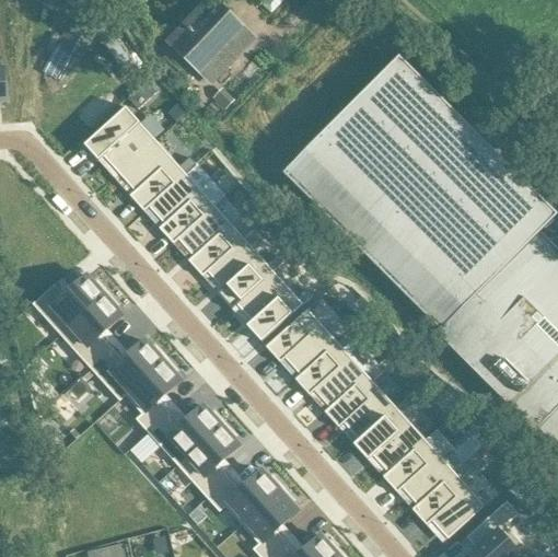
[(172,45),(198,70),(241,25),(214,1),(172,45)]
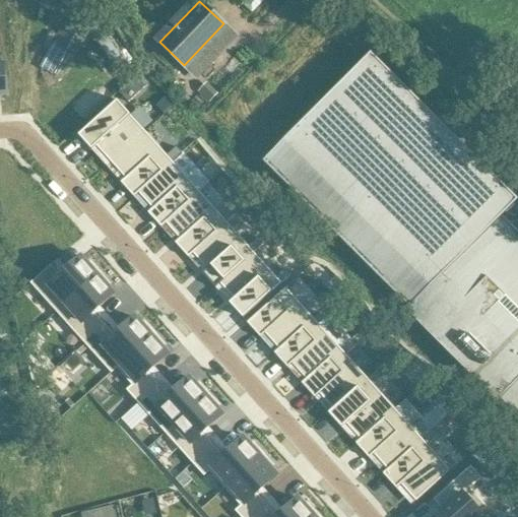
[(72,53),(62,42),(51,52),(71,73),(49,93),(53,98),(59,105),(64,101),(70,95),(76,102),(80,106),(113,76),(83,43),(72,53)]
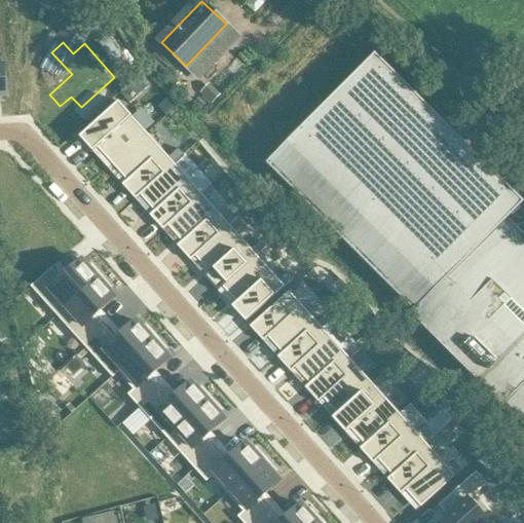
[(374,52),(265,161),(411,308),(408,311),(498,402),(501,399),(523,420),(523,233),(507,217),(522,201),(374,52)]
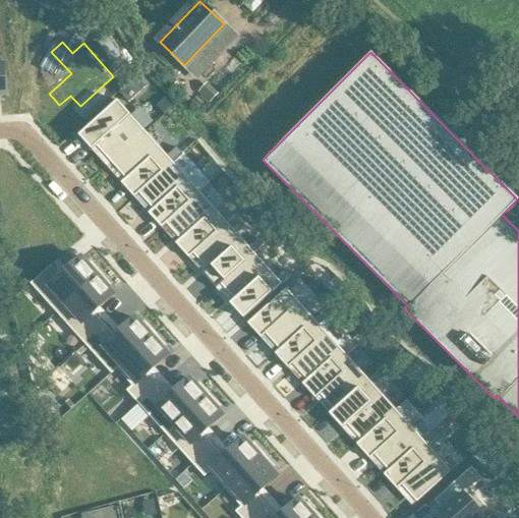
[(135,74),(118,91),(127,100),(145,84),(135,74)]
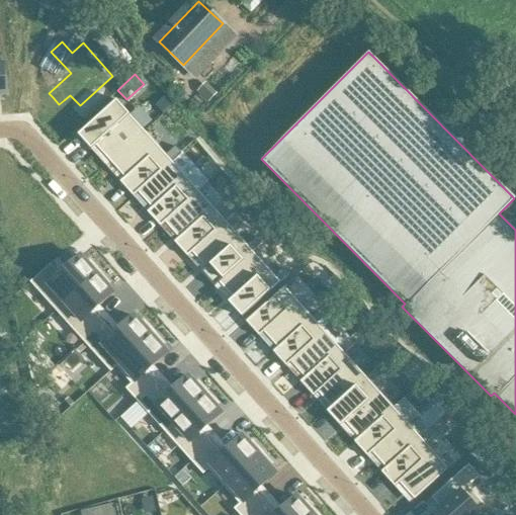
[(204,80),(195,89),(206,100),(216,91),(204,80)]
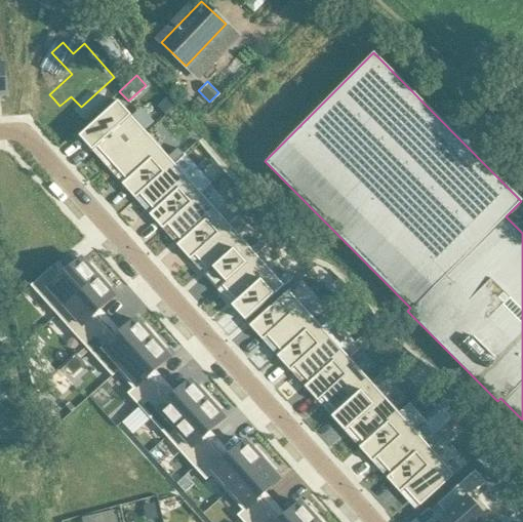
[(117,99),(78,134),(91,150),(95,146),(111,162),(145,130),(117,99)]
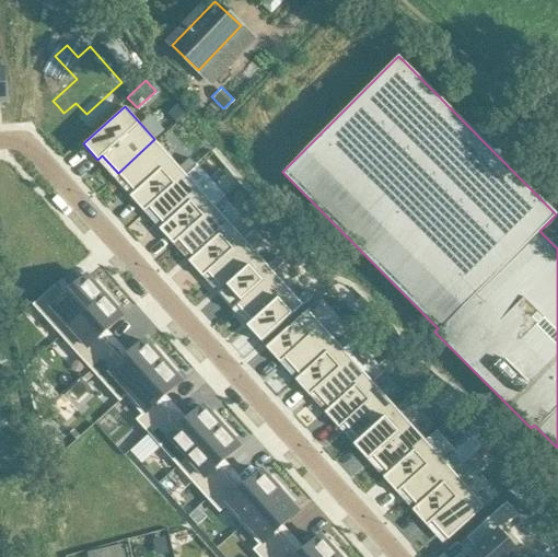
[(154,139),(118,173),(134,189),(128,195),(142,209),(184,172),(194,163),(188,157),(178,165),(154,139)]
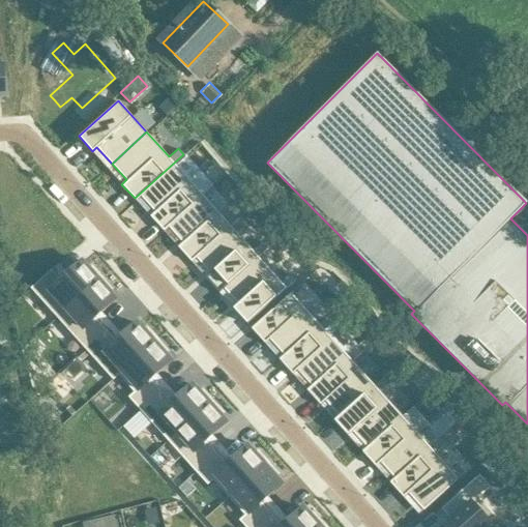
[(174,163),(135,198),(136,199),(140,195),(154,210),(149,214),(163,229),(202,194),(211,184),(206,178),(196,187),(174,163)]
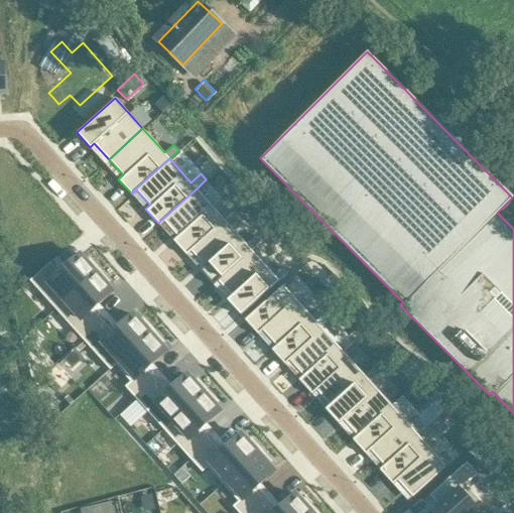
[(197,188),(158,223),(158,224),(163,220),(176,235),(172,239),(184,253),(223,219),(233,210),(227,204),(218,213),(197,188)]
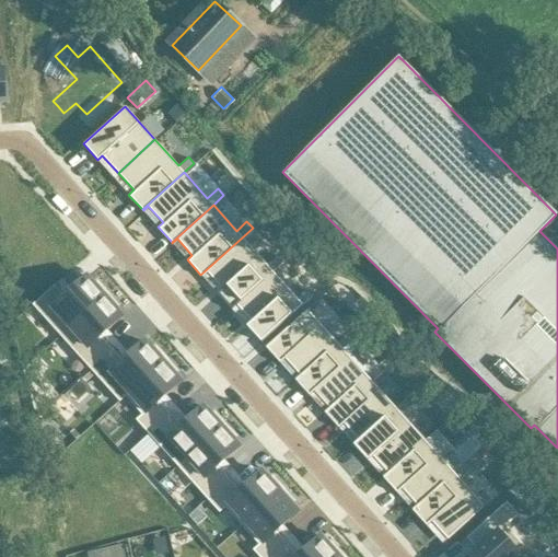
[(242,238),(200,275),(201,276),(207,271),(221,288),(217,292),(230,306),(271,269),(281,260),(276,254),(266,263),(242,238)]
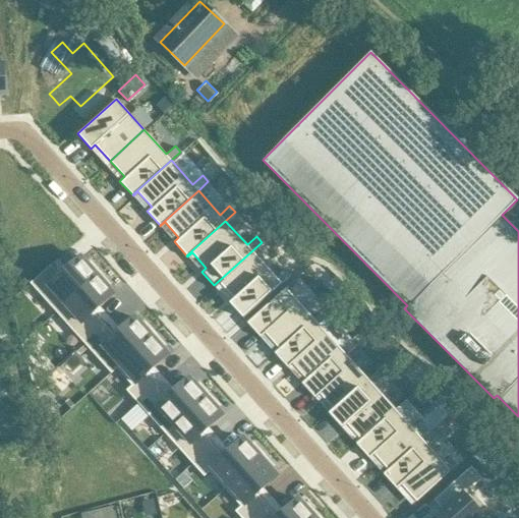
[(252,250),(214,285),(215,286),(219,282),(233,297),(228,301),(242,317),(290,273),(285,267),(275,276),(252,250)]
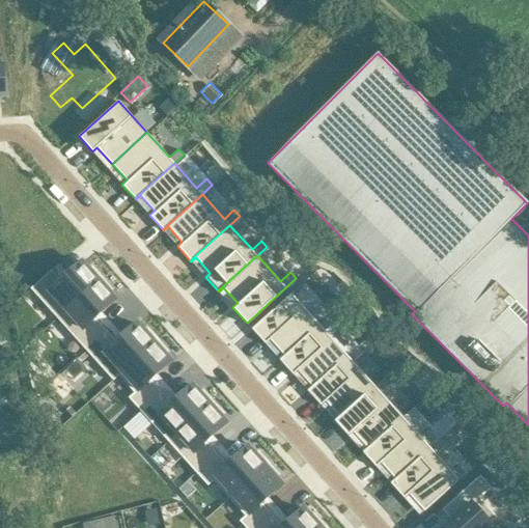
[(51,268),(29,287),(56,316),(101,276),(90,265),(87,267),(81,260),(60,279),(51,268)]
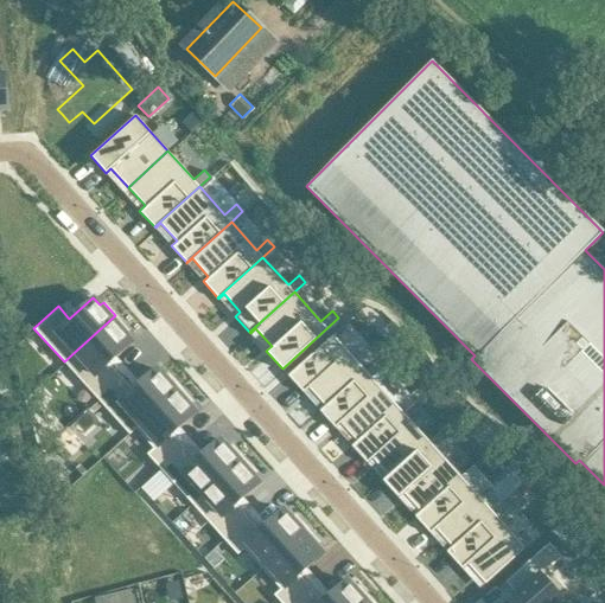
[(115,315),(64,361),(96,397),(120,376),(108,361),(132,340),(125,332),(128,328),(115,315)]
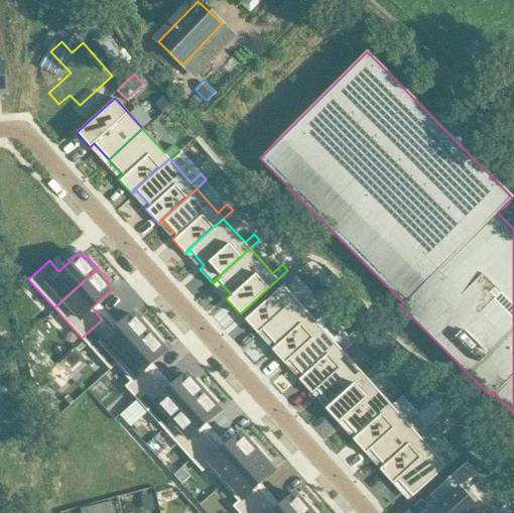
[(332,274),(322,283),(332,293),(341,285),(332,274)]
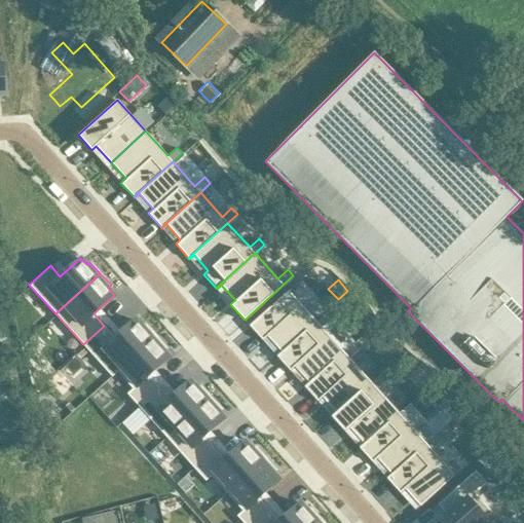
[(288,289),(249,325),(262,339),(266,335),(281,350),(275,355),(275,356),(315,320),(288,289)]
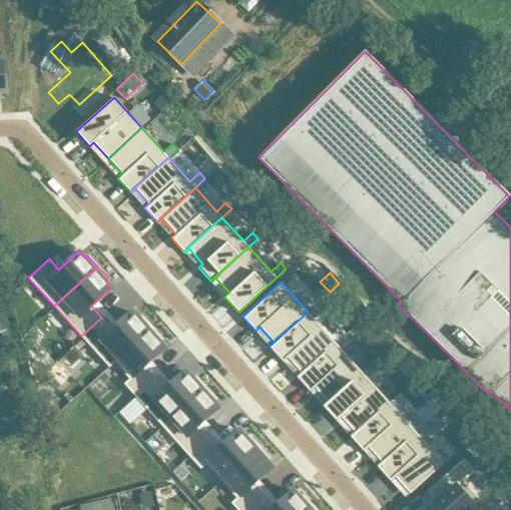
[(308,312),(269,347),(278,357),(283,353),(300,372),(296,376),(297,377),(335,342),(314,319),(323,310),(317,304),(308,312)]
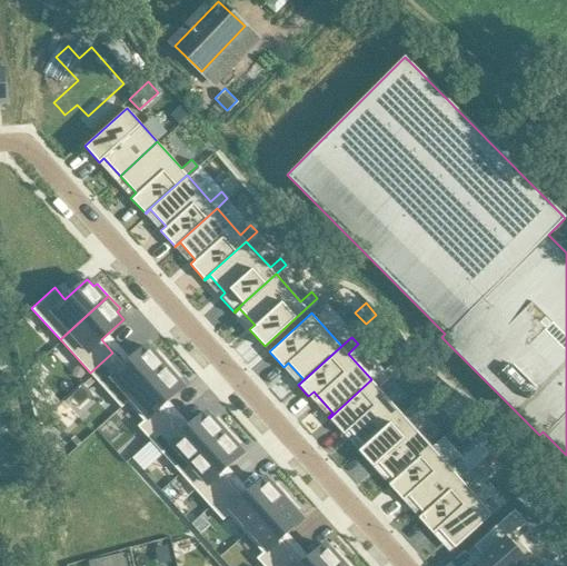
[(112,353),(90,373),(119,406),(168,363),(166,359),(165,360),(157,350),(153,353),(147,345),(125,365),(112,353)]
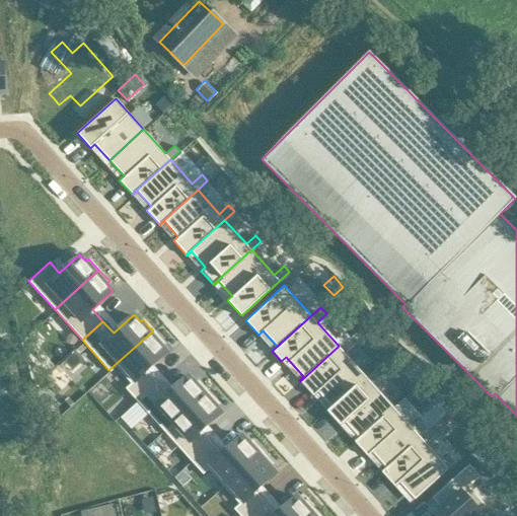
[(153,330),(108,370),(109,371),(115,366),(130,382),(124,387),(136,400),(157,381),(146,369),(166,351),(160,344),(162,342),(155,333),(153,330)]
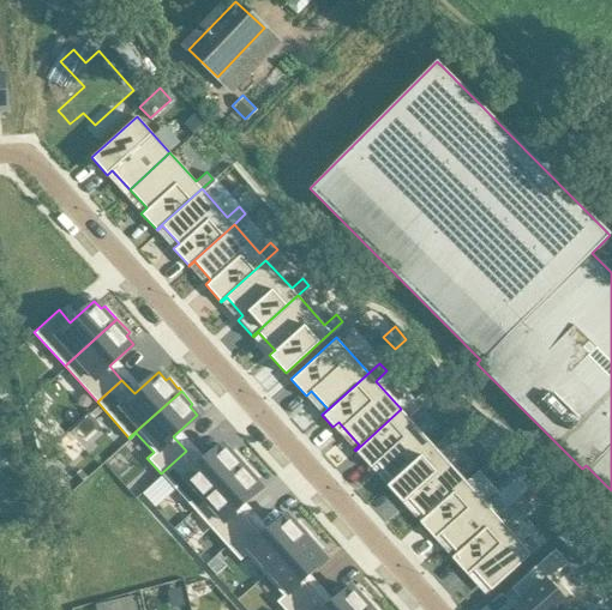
[(401,409),(355,451),(370,467),(376,463),(391,481),(387,485),(387,487),(433,445),(407,416),(419,406),(412,399),(401,409)]
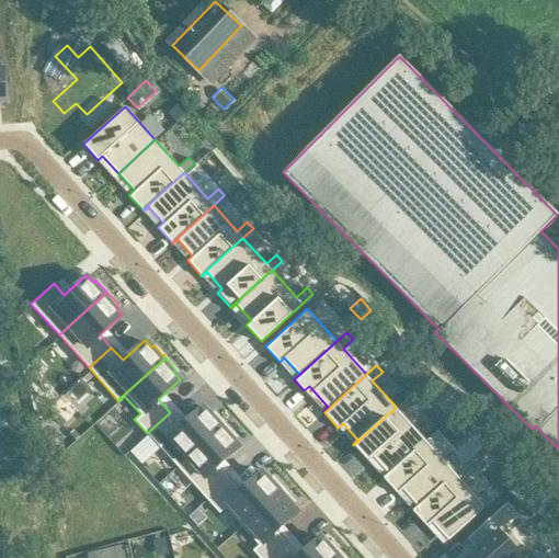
[(445,387),(431,399),(444,413),(457,401),(445,387)]
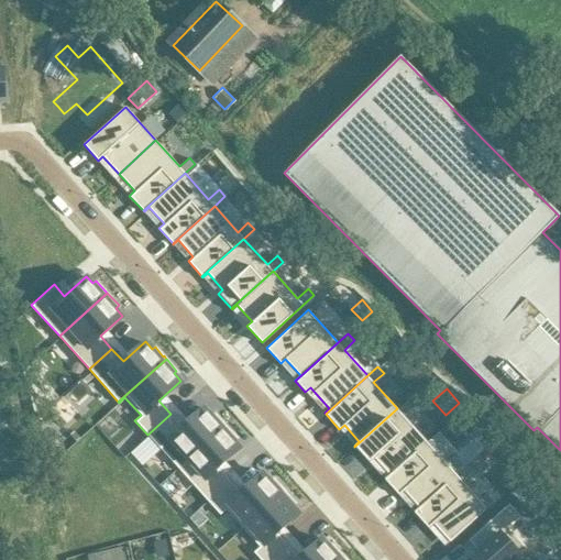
[(397,408),(354,447),(369,462),(373,458),(388,473),(383,478),(384,479),(426,441),(403,415),(413,406),(407,399),(397,408)]
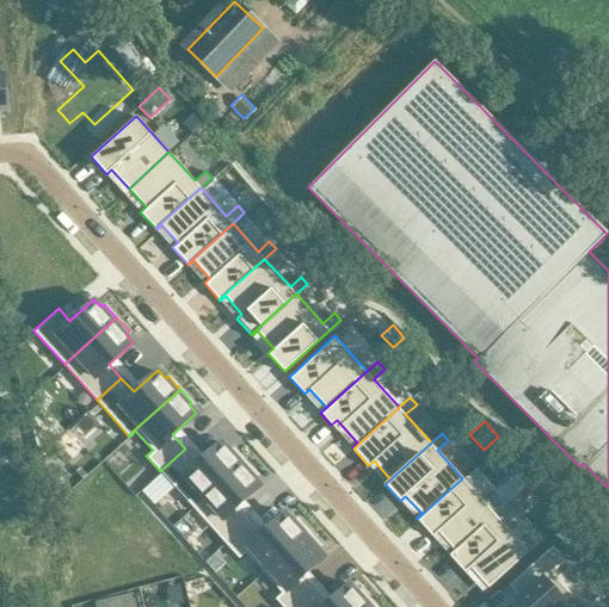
[(160,471),(140,489),(153,503),(173,485),(192,506),(244,459),(241,457),(232,446),(229,450),(221,441),(204,456),(197,463),(185,448),(160,471)]
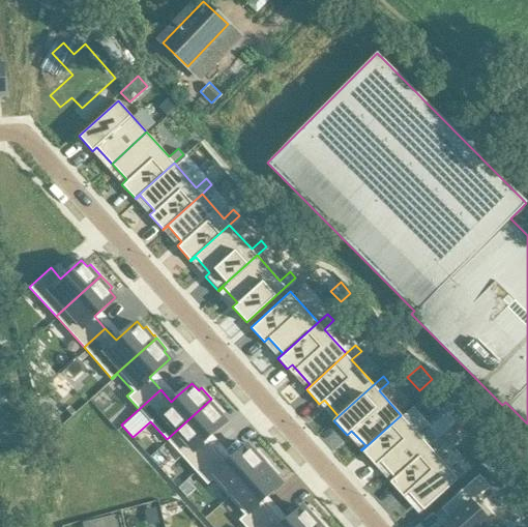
[(211,399),(167,439),(195,470),(215,450),(205,439),(226,420),(218,413),(222,410),(213,402),(213,401),(211,399)]
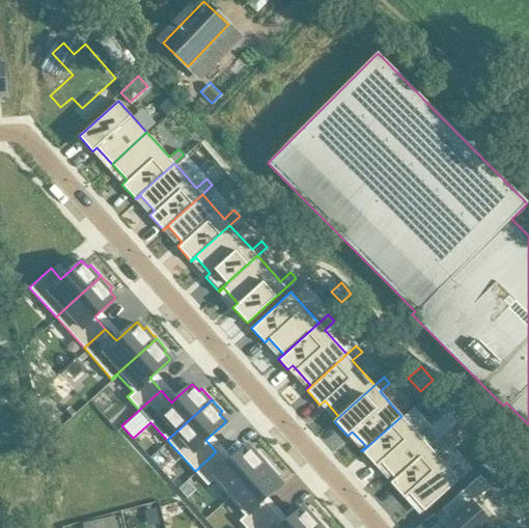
[(401,416),(362,451),(376,466),(380,462),(394,477),(389,481),(390,482),(429,446),(401,416)]
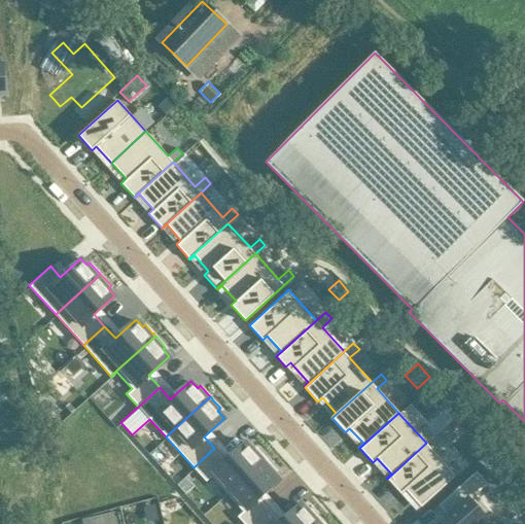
[(449,423),(435,434),(442,441),(454,429),(449,423)]
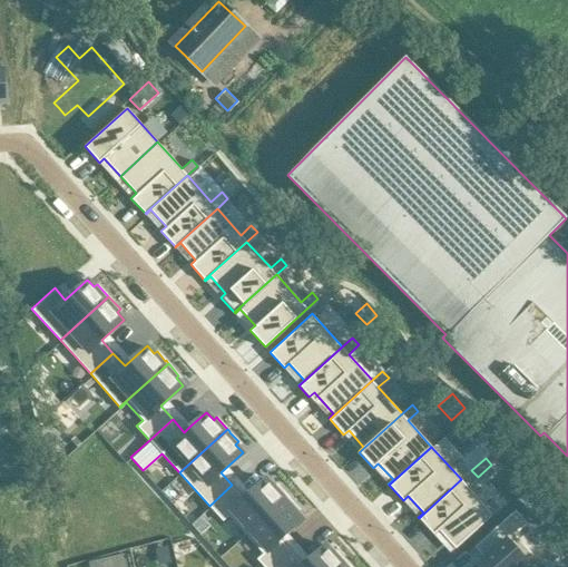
[(461,479),(419,518),(433,534),(438,529),(454,547),(492,514),(468,486),(478,477),(471,470),(461,479)]
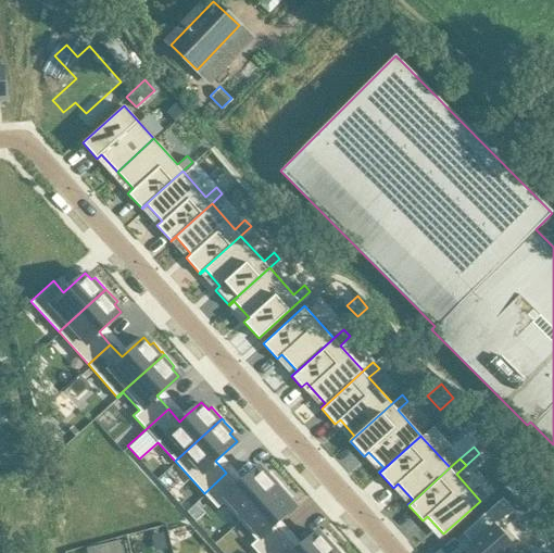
[(226,473),(204,493),(216,507),(223,502),(239,520),(280,482),(269,470),(266,474),(260,466),(238,486),(226,473)]
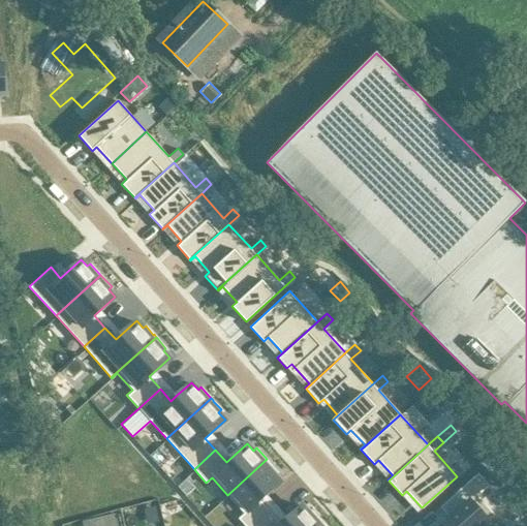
[(496,447),(479,463),(481,464),(483,461),(489,468),(487,469),(495,478),(506,468),(507,469),(508,469),(496,447)]
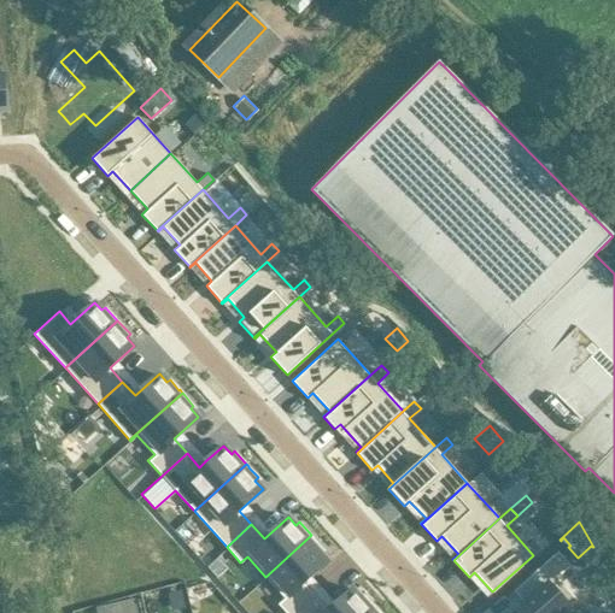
[(311,535),(265,577),(283,597),(277,603),(286,612),(296,612),(316,596),(303,582),(327,560),(320,552),(323,549),(311,535)]
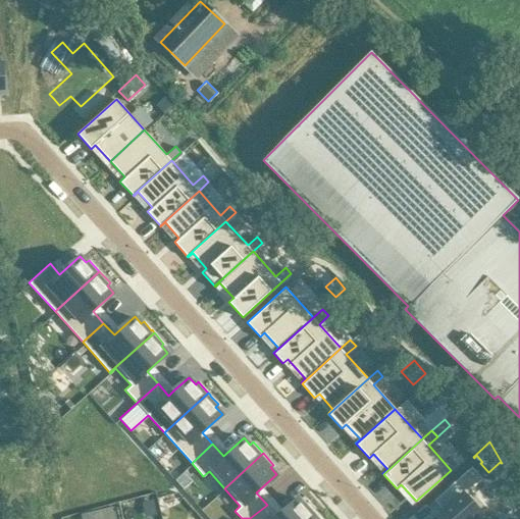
[(444,511),(433,518),(474,518),(487,507),(471,488),(482,478),(471,465),(433,500),(444,511)]
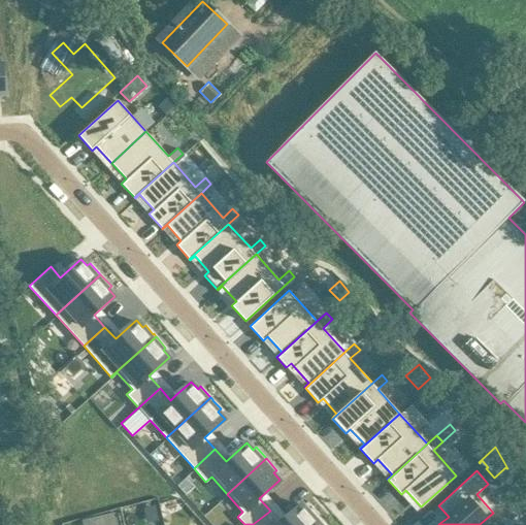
[(270,511),(253,524),(315,524),(321,520),(319,518),(310,509),(308,512),(301,504),(281,523),(270,511)]
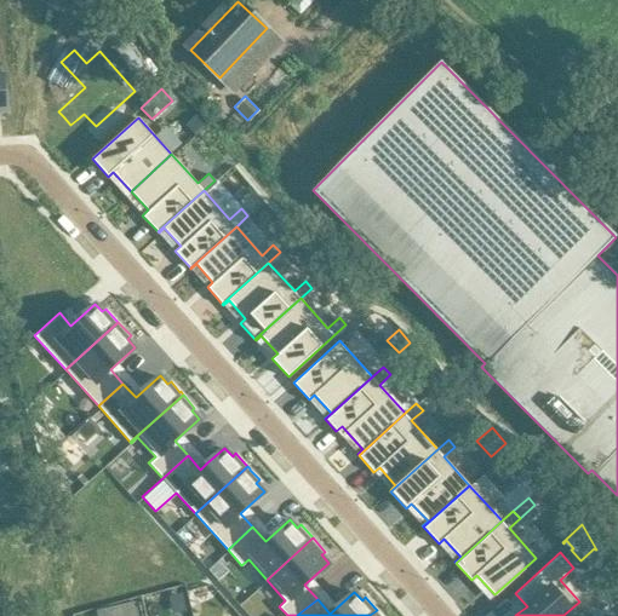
[(137,615),(133,600),(96,609),(97,615),(137,615)]
